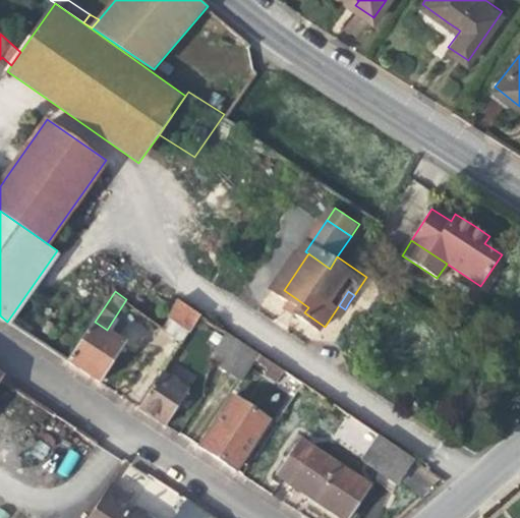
[(308,307),(297,299),(293,305),(304,312),(308,307)]
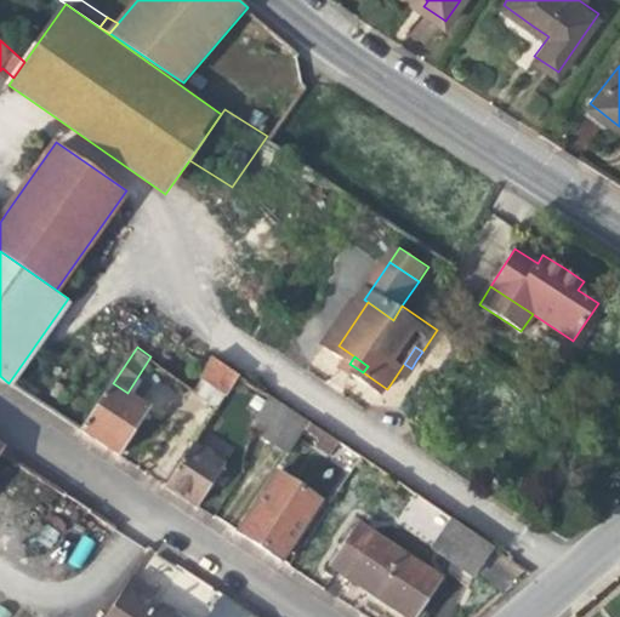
[(202,378),(210,384),(227,395),(240,375),(215,358),(202,378)]
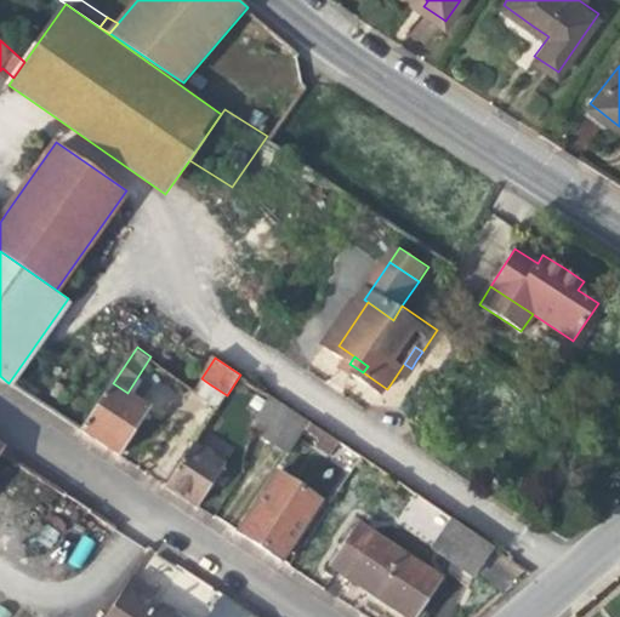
[(128,393),(113,383),(84,428),(108,444),(123,453),(152,409),(128,393)]
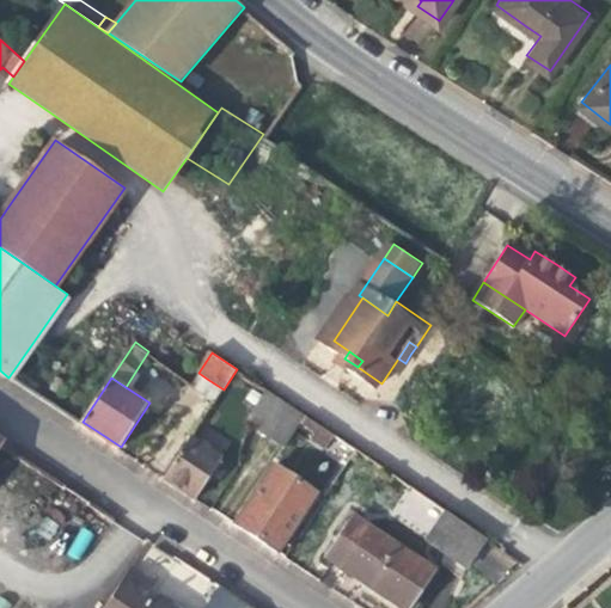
[(224,390),(207,379),(189,405),(183,401),(175,415),(197,429),(224,390)]
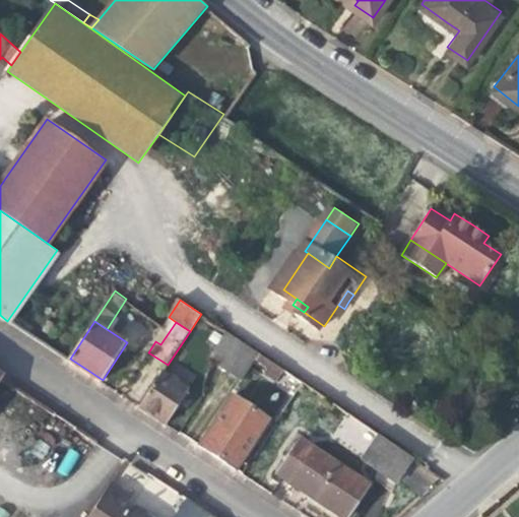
[(211,356),(244,377),(248,372),(260,352),(228,330),(211,356)]
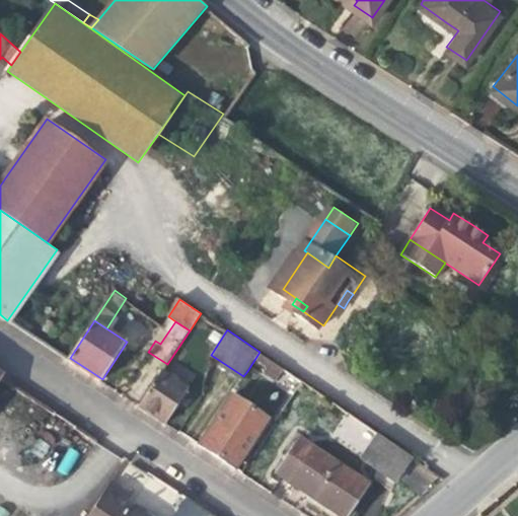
[(163,371),(141,404),(157,415),(167,422),(190,388),(163,371)]
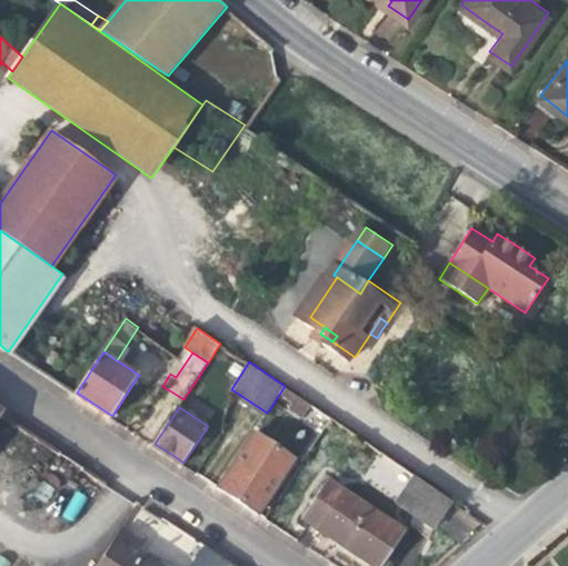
[(284,415),(271,407),(267,413),(255,433),(266,440),(284,415)]
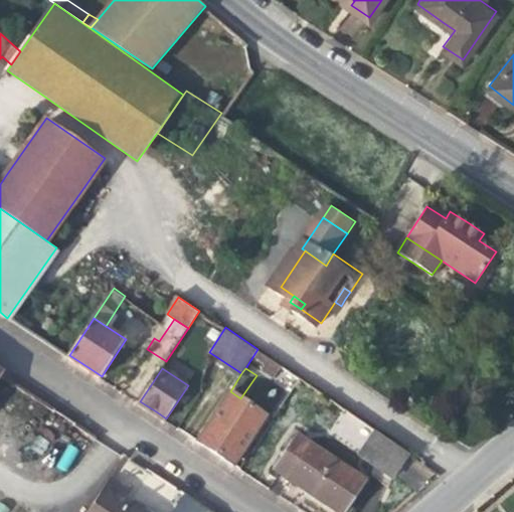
[(235,463),(244,449),(267,414),(240,398),(230,391),(199,440),(218,453),(235,463)]
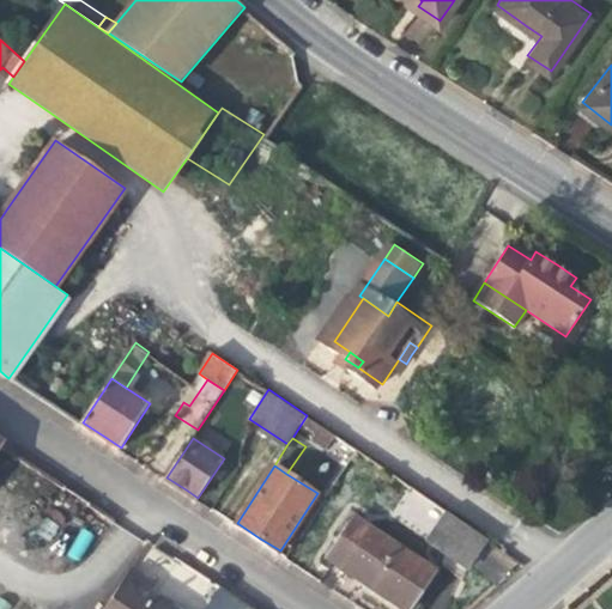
[(394,515),(471,567),(490,540),(413,487),(394,515)]
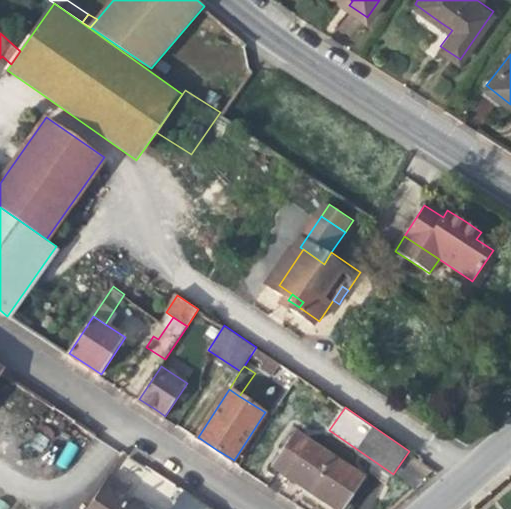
[(362,475),(298,432),(275,466),(305,486),(339,508),(362,475)]
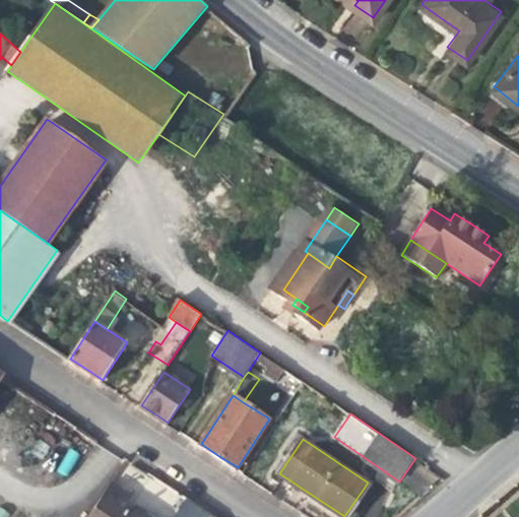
[(57,467),(67,472),(79,452),(70,446),(57,467)]
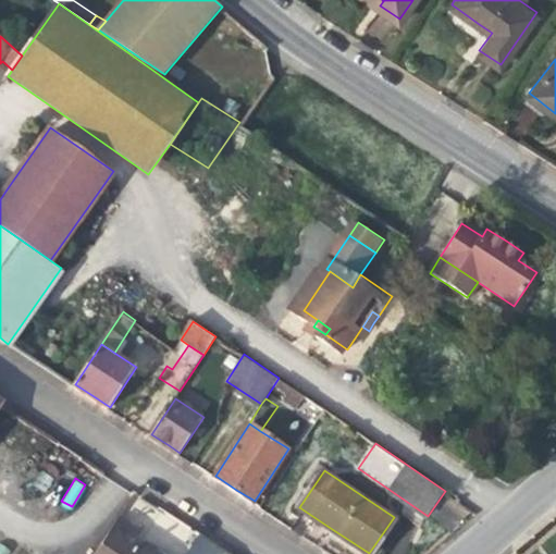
[(264,485),(255,501),(262,506),(272,490),(264,485)]
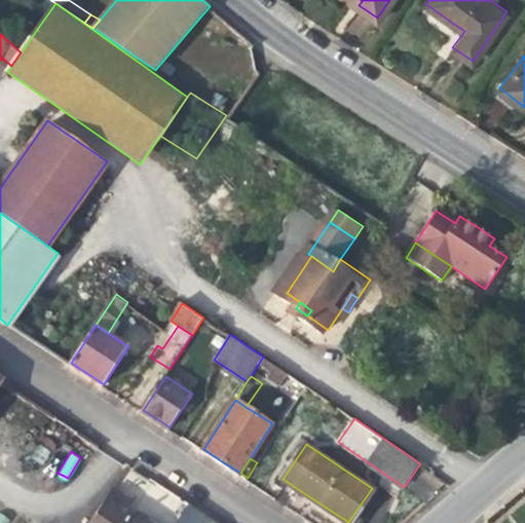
[(169,517),(181,494),(132,467),(123,482),(148,495),(144,502),(169,517)]
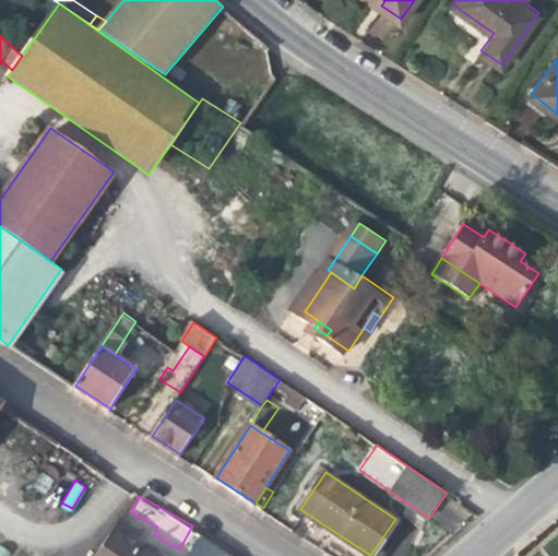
[(162,555),(139,541),(134,547),(127,542),(131,535),(135,529),(118,518),(93,555),(162,555)]
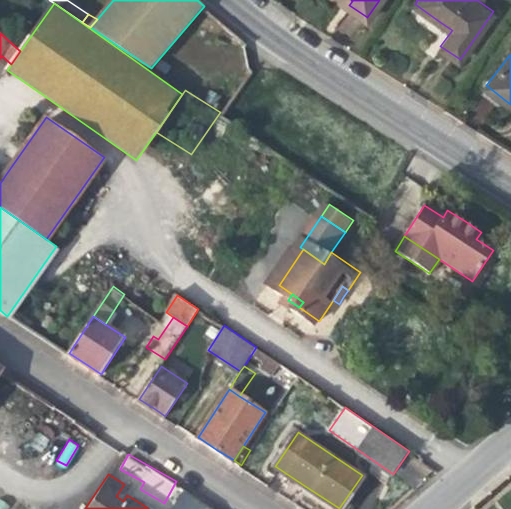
[(168,508),(210,508),(213,505),(182,487),(168,508)]
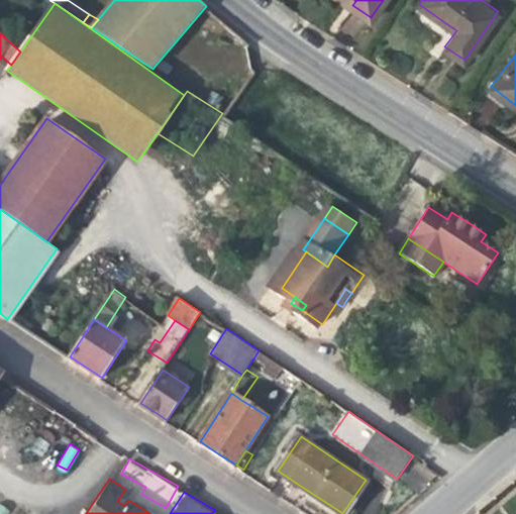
[(126,498),(121,495),(117,501),(124,506),(128,500),(126,498)]
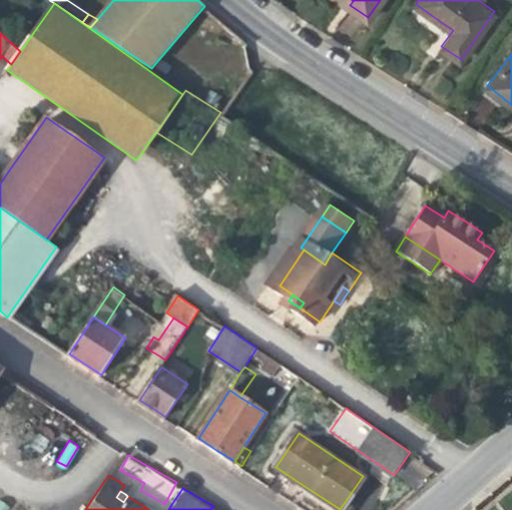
[(0,509),(4,509),(9,502),(0,497),(0,509)]
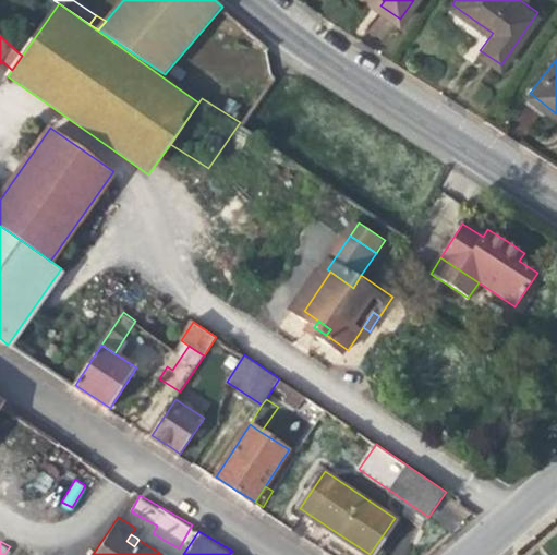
All buildings are outlined.
